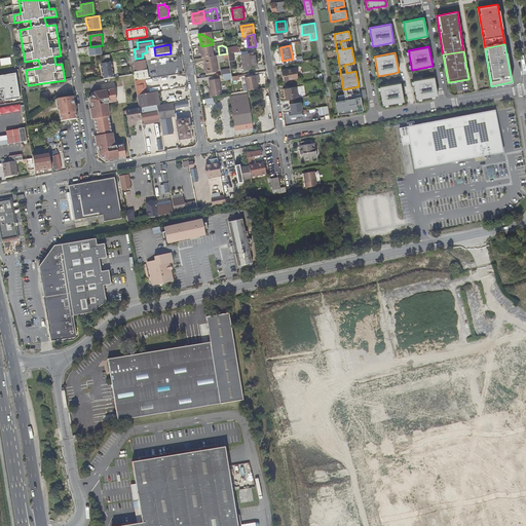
[(215,57),(203,59),(207,74),(217,73),(215,57)]
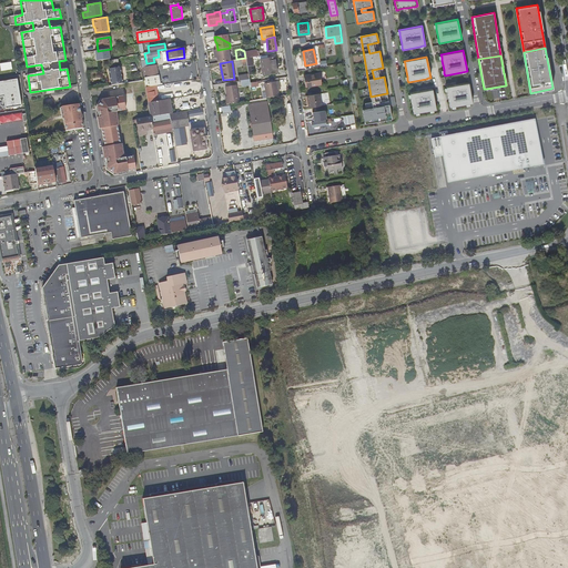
[(277,73),(277,72),(261,61),(262,75),(277,73)]
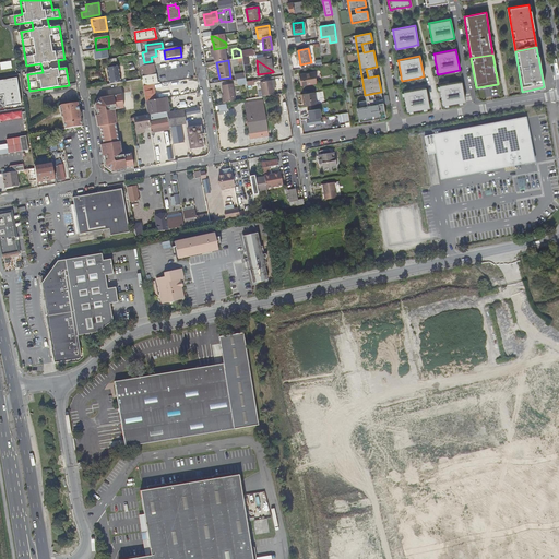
[(0,62),(0,70),(11,69),(10,61),(0,62)]
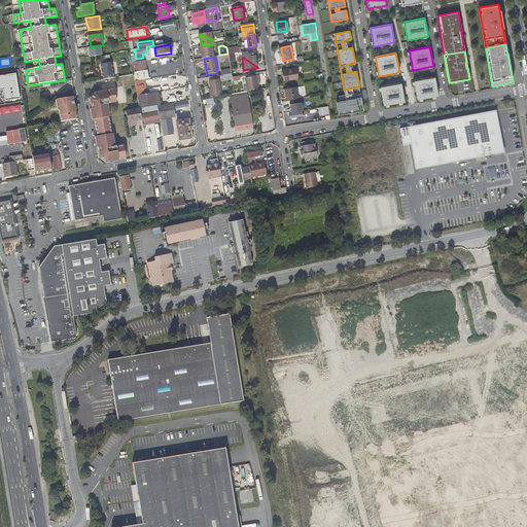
[(144,72),(142,62),(132,64),(134,73),(144,72)]
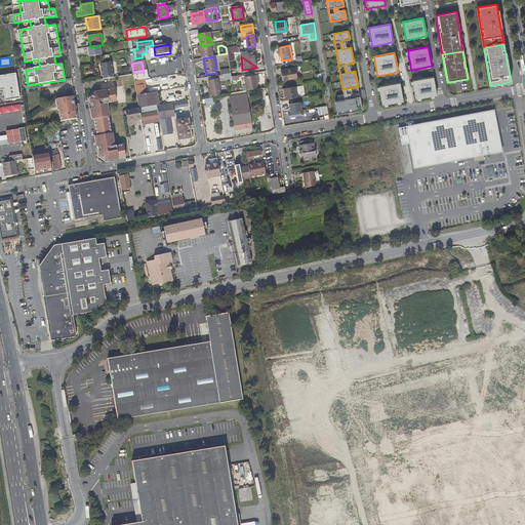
[(111,64),(102,65),(104,80),(113,79),(111,64)]
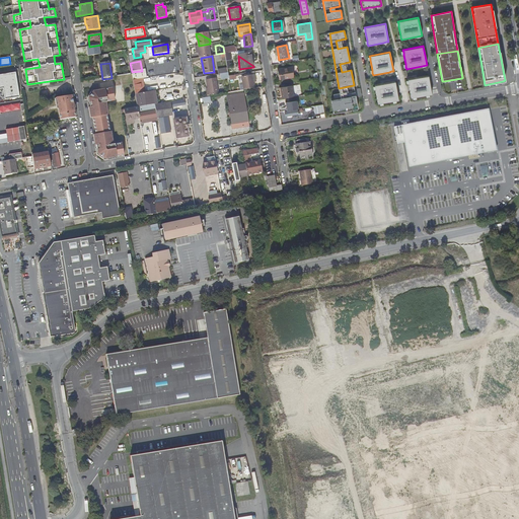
[(294,77),(293,67),(278,69),(279,79),(294,77)]
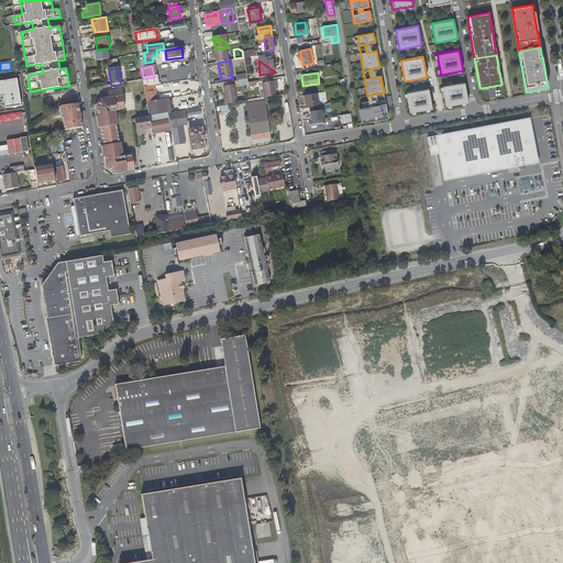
[(17,77),(0,79),(0,96),(3,96),(6,107),(22,105),(17,77)]
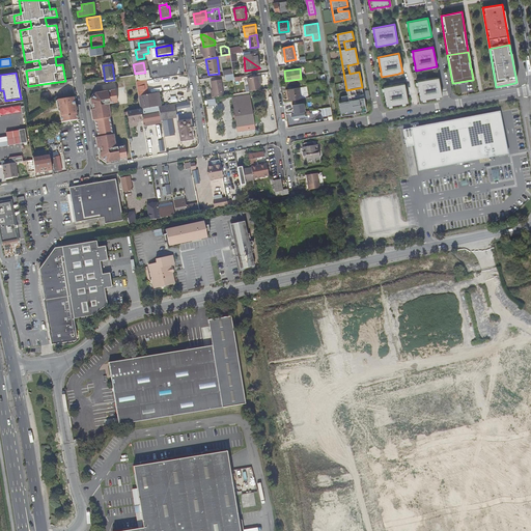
[(256,90),(260,90),(258,77),(247,79),(249,92),(256,90)]
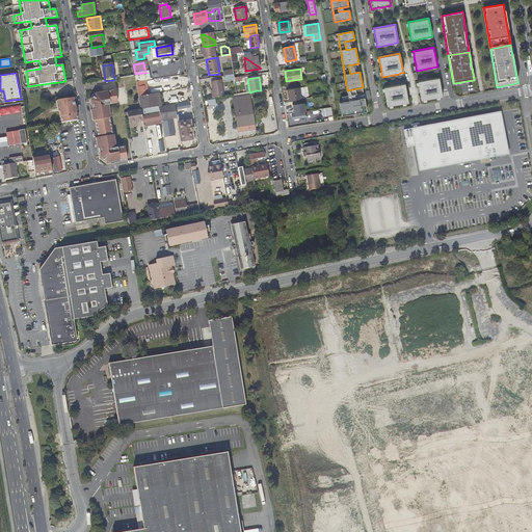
[(439,77),(418,81),(419,82),(419,85),(422,101),(423,100),(426,100),(436,98),(440,98),(443,97),(439,77)]
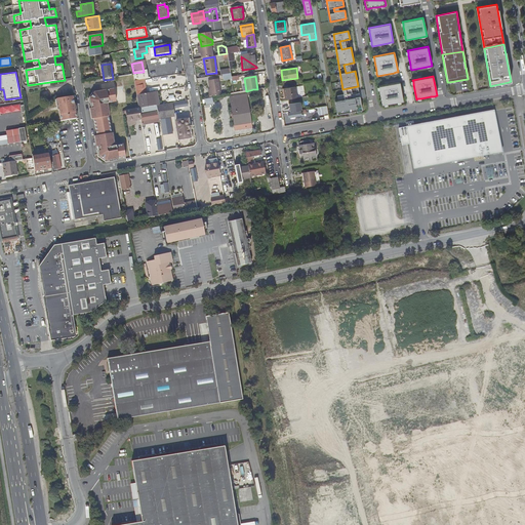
[(209,97),(221,95),(218,79),(208,81),(209,89),(210,92),(208,92),(209,97)]
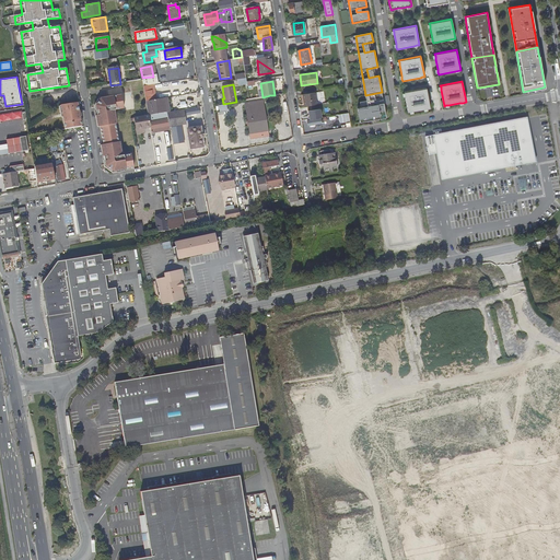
[(153,103),(151,86),(143,88),(146,104),(153,103)]
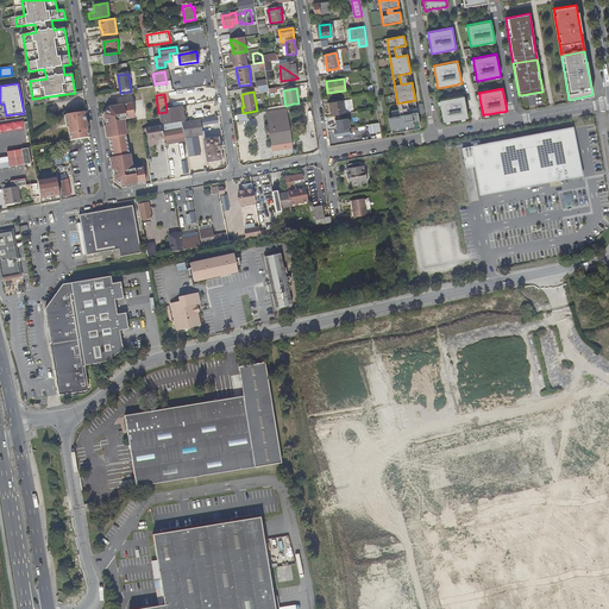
[(463,95),(439,99),(440,101),(440,105),(444,123),(445,121),(449,121),(460,119),(464,118),(468,118),(463,95)]
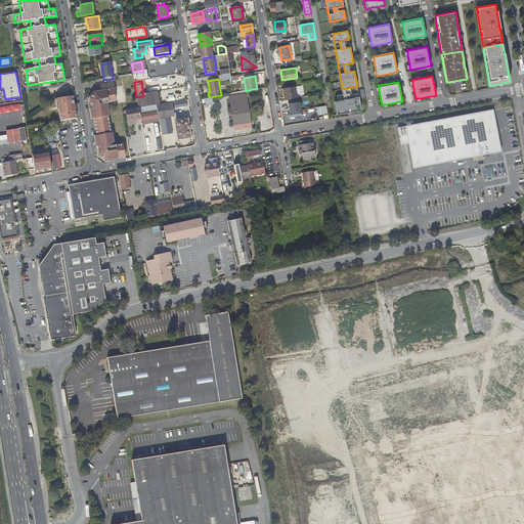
[(285,99),(297,97),(296,88),(292,86),(284,88),(285,99)]
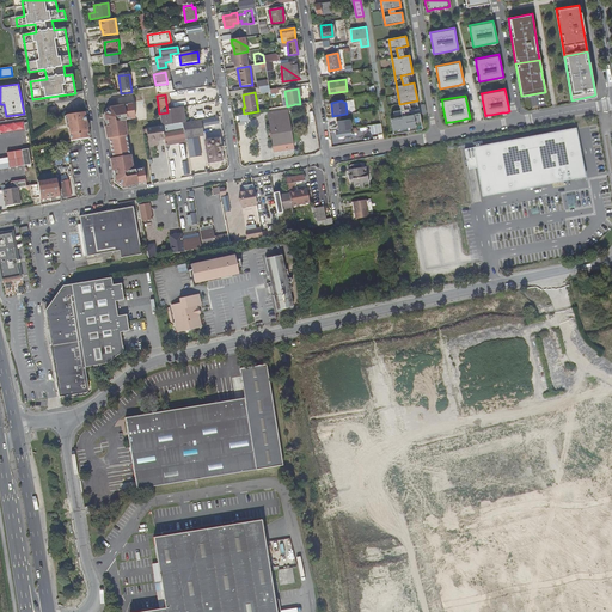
[(136,120),(133,104),(109,108),(103,116),(108,140),(110,139),(114,159),(111,159),(115,183),(122,189),(147,184),(145,169),(134,171),(133,163),(132,163),(126,129),(127,129),(126,121),(136,120)]
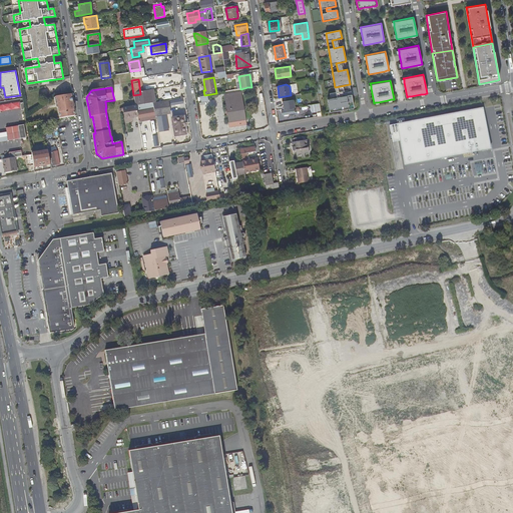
[(149,92),(141,93),(143,105),(151,104),(149,92)]
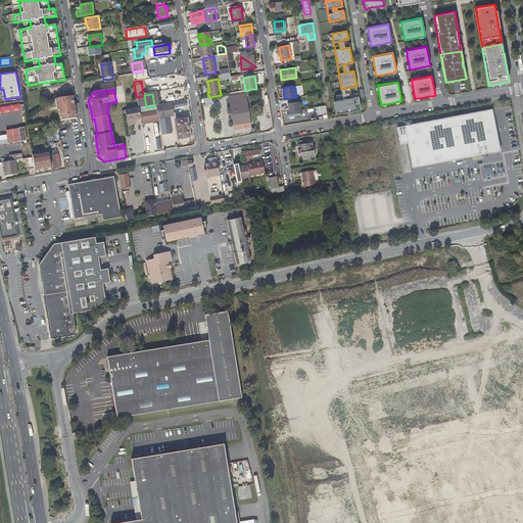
[(246,94),(228,97),(234,130),(251,127),(246,94)]
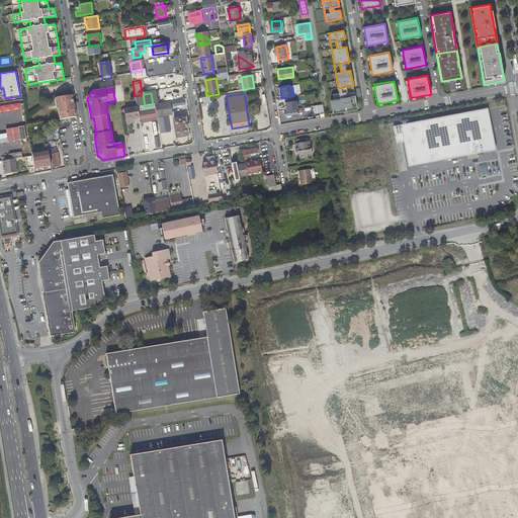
[(72,94),(56,98),(60,120),(76,116),(72,94)]
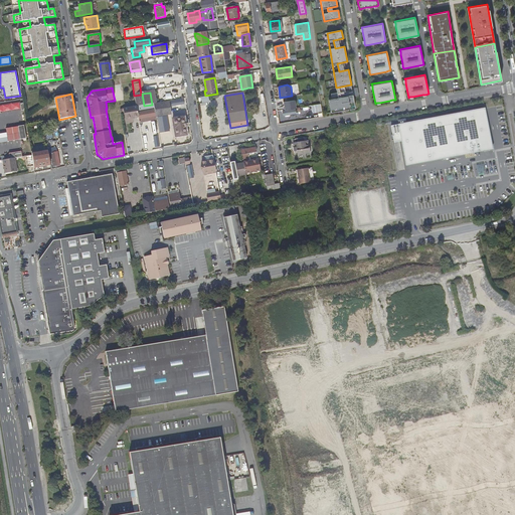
[(353,95),(329,100),(331,111),(333,112),(355,108),(353,95)]
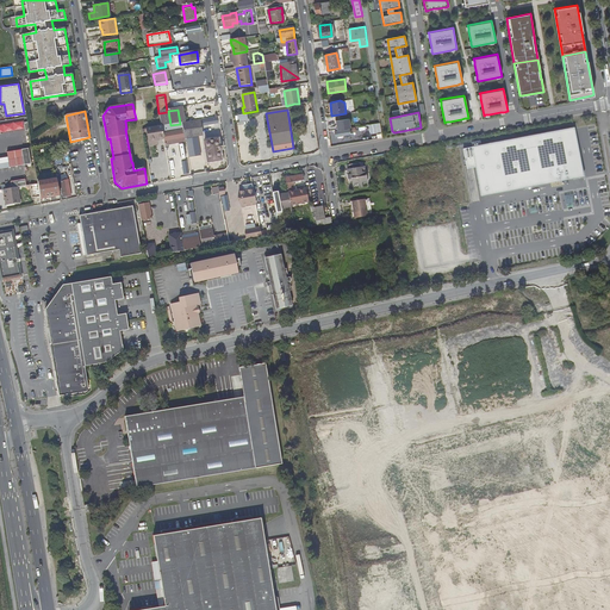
[(336,120),(337,130),(349,128),(348,118),(336,120)]
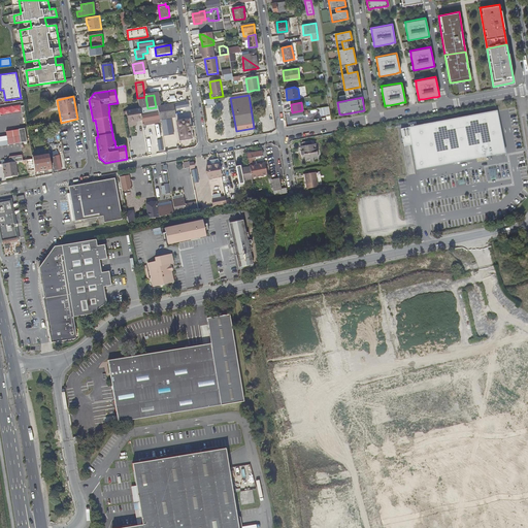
[(175,104),(159,106),(158,107),(159,111),(160,113),(161,120),(161,121),(177,118),(175,104)]
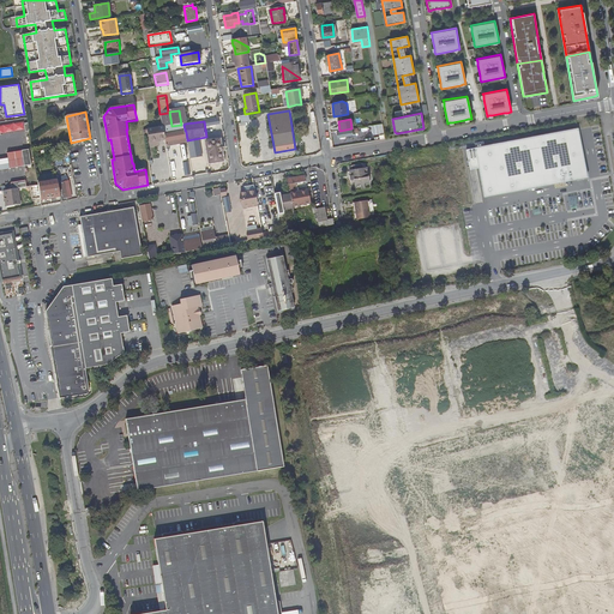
[(578,128),(475,149),(477,166),(483,198),(587,178),(588,178),(578,128)]
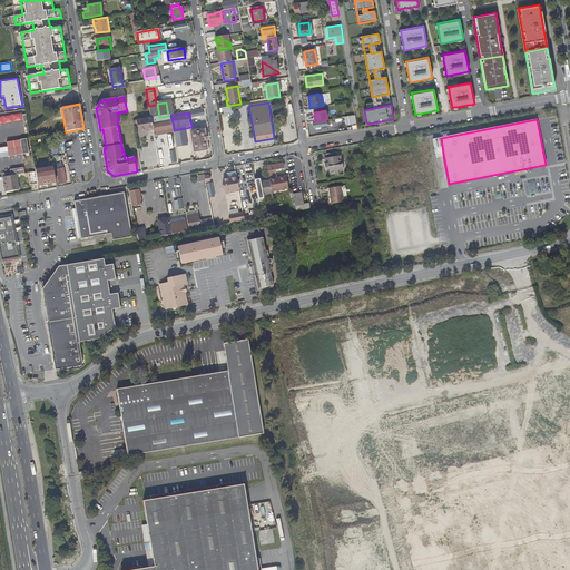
[(173,123),(156,126),(157,133),(174,129),(173,123)]
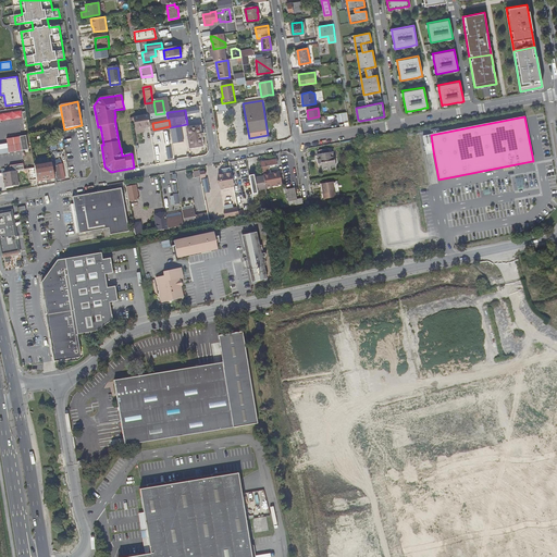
[(170,131),(170,127),(170,126),(153,130),(152,123),(149,123),(151,134),(170,131)]
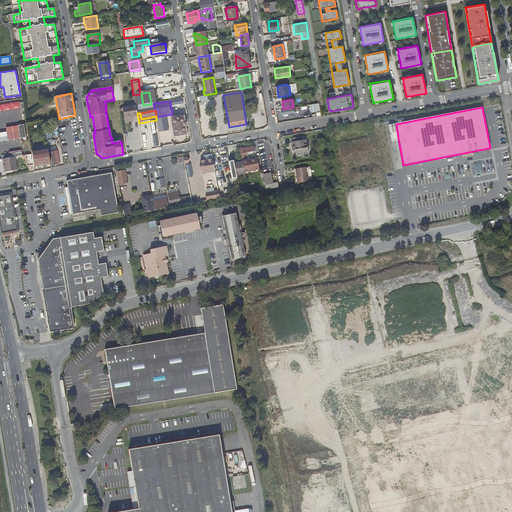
[(172,117),(175,134),(186,132),(183,115),(172,117)]
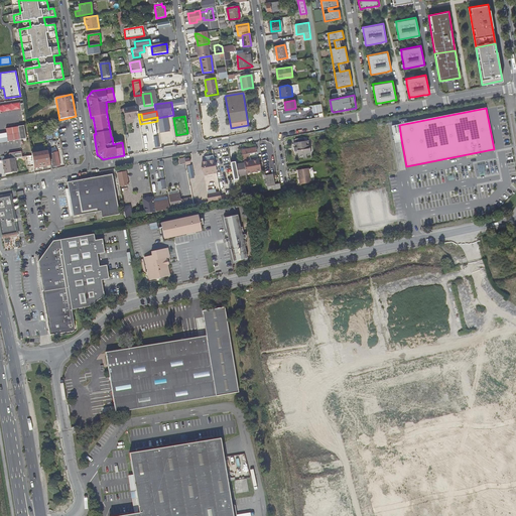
[(57,120),(43,122),(44,129),(58,126),(57,120)]
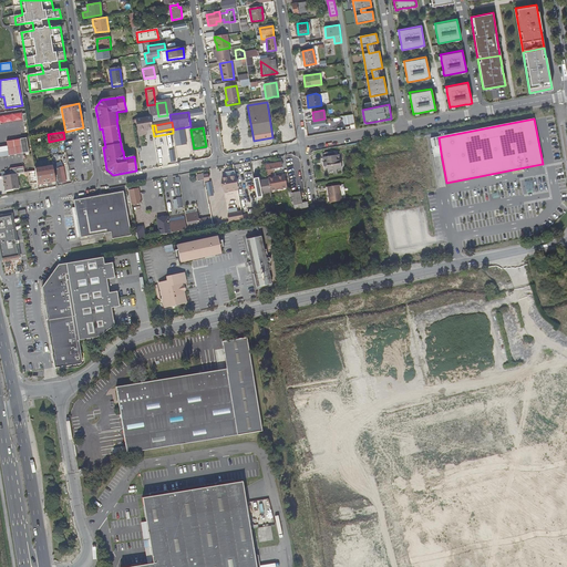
[(441,153),(439,137),(430,138),(433,154),(441,153)]
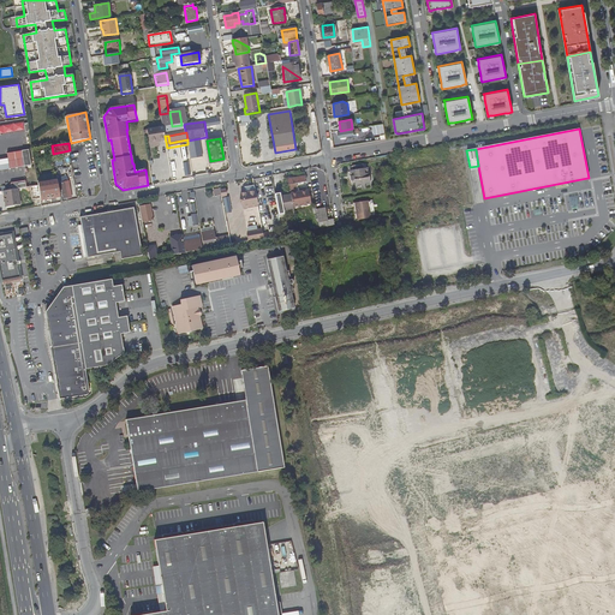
[(363,168),(363,165),(351,166),(352,171),(350,171),(351,179),(368,177),(366,168),(363,168)]
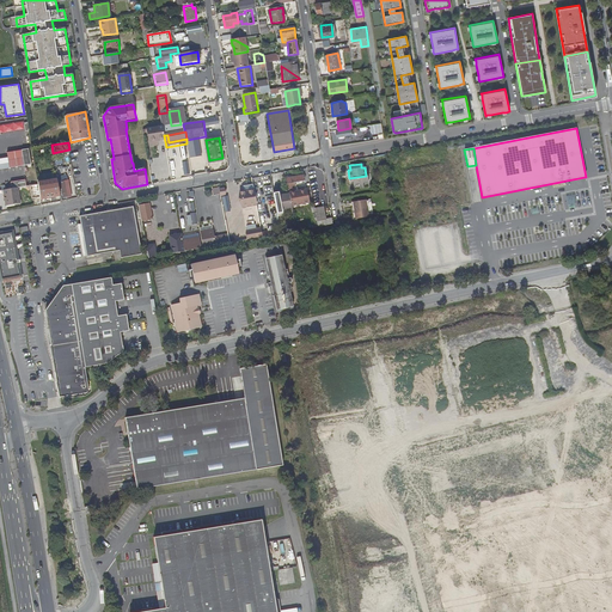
[(71,197),(67,175),(57,177),(60,191),(63,190),(65,199),(71,197)]
